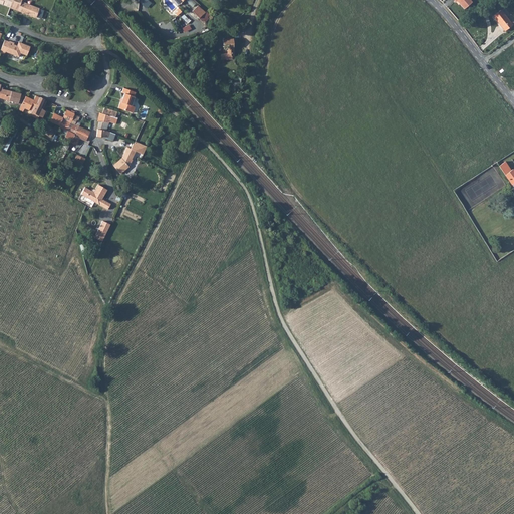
[(43,11),(23,3),(21,3),(21,0),(0,0),(0,3),(41,19),(43,11)]
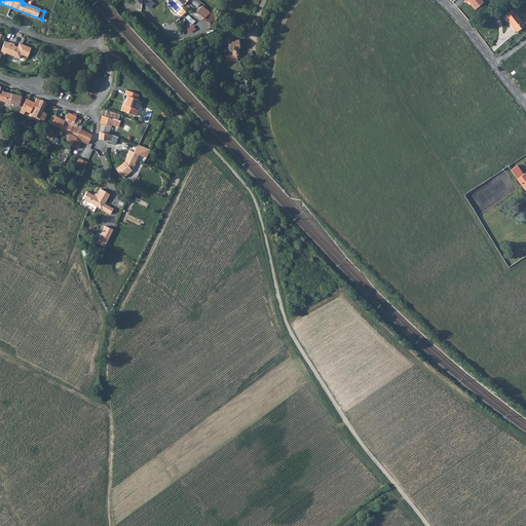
[(152,0),(144,0),(143,1),(150,9),(156,3),(152,0)]
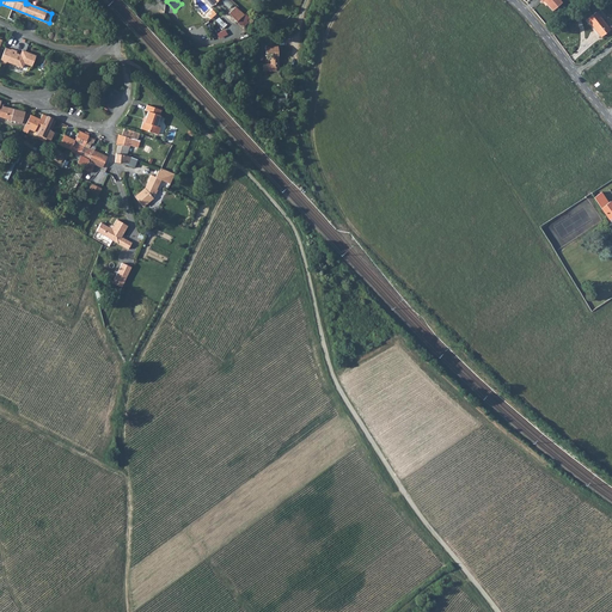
[(558,0),(538,0),(540,2),(543,1),(552,12),(562,4),(558,0)]
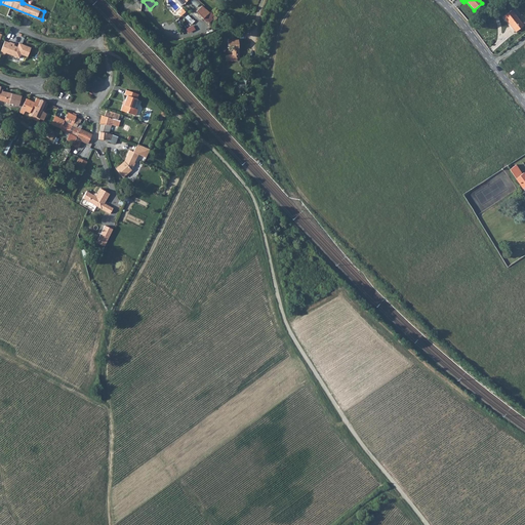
[(209,11),(202,4),(196,10),(202,17),(209,11)]
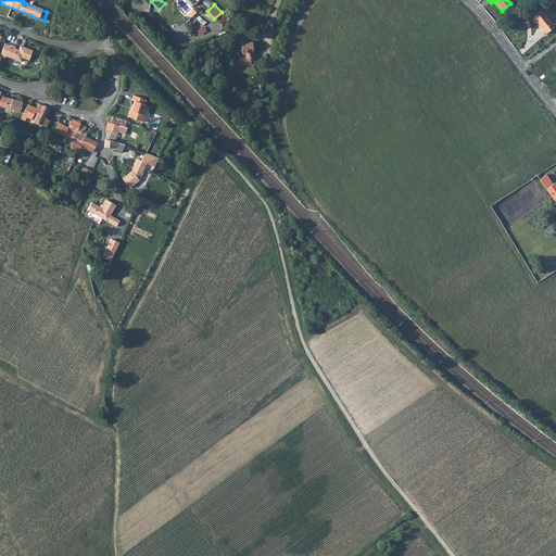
[(194,9),(189,13),(192,17),(198,13),(194,9)]
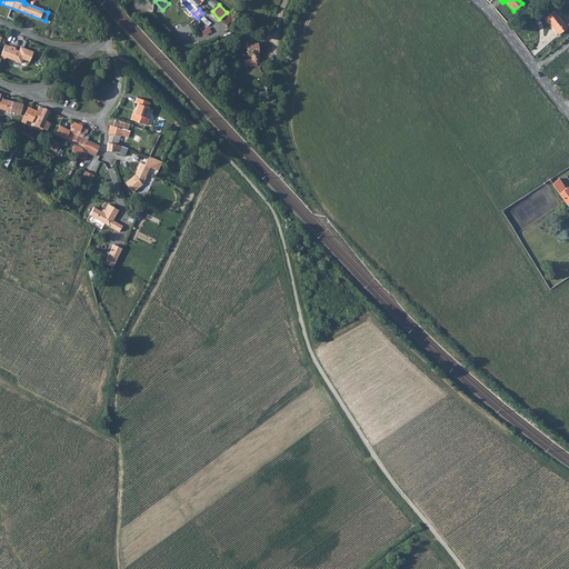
[(545,19),(558,35),(567,28),(553,12),(545,19)]
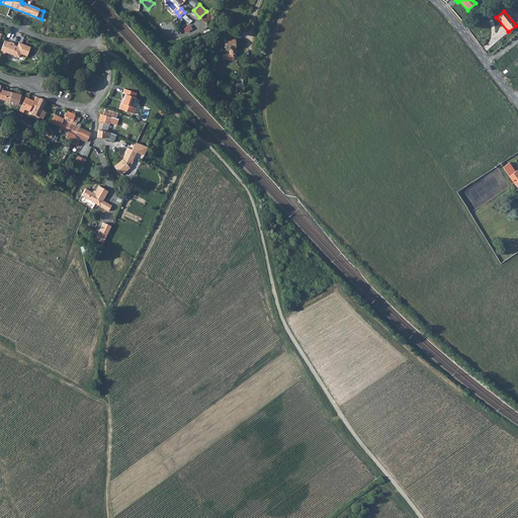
[(9,19),(17,23),(19,20),(12,16),(13,15),(11,14),(9,19)]
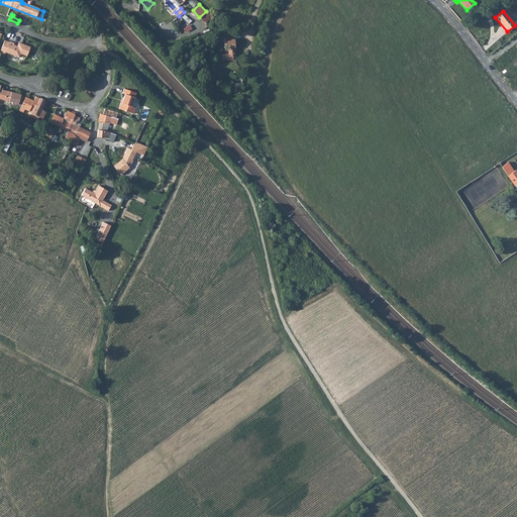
[(222,55),(222,61),(233,60),(233,55),(235,54),(234,39),(224,39),(224,45),(228,45),(228,55),(222,55)]
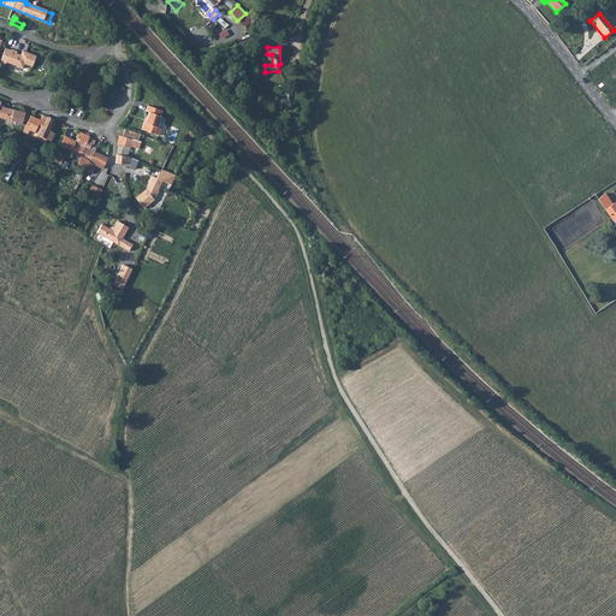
[(10,48),(5,60),(22,66),(23,63),(31,65),(35,54),(24,51),(24,52),(21,51),(19,53),(15,52),(16,49),(10,48)]
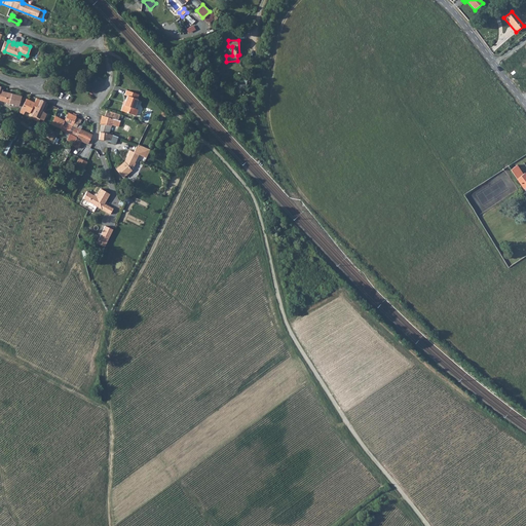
[(523,63),(525,67),(525,51),(517,60),(521,65),(523,63)]
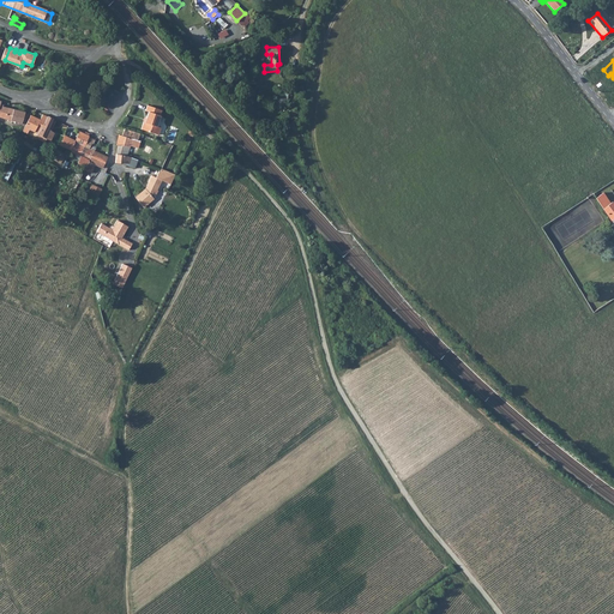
[(0,115),(14,121),(13,124),(16,125),(17,122),(22,124),(24,116),(26,118),(26,115),(25,114),(25,113),(0,107),(0,104),(1,102),(0,102),(0,115)]
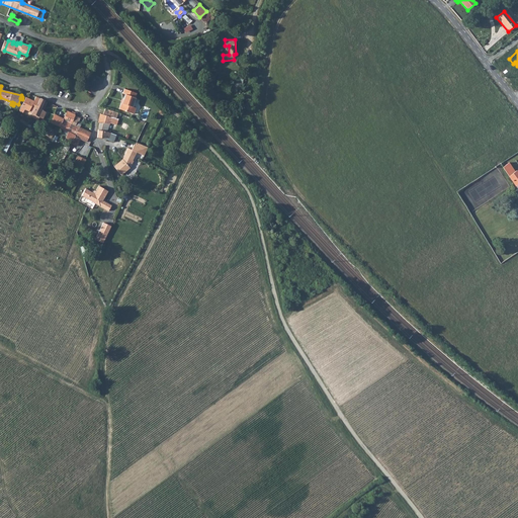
[(121,102),(119,108),(133,113),(136,107),(133,106),(136,97),(135,97),(137,93),(124,88),(123,93),(125,94),(123,99),(124,99),(123,103),(121,102)]
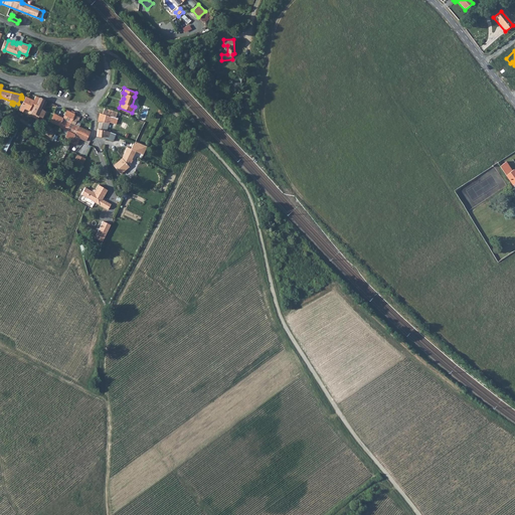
[(24,109),(32,113),(34,109),(39,99),(35,97),(33,101),(25,97),(20,107),(19,110),(23,112),(24,109)]
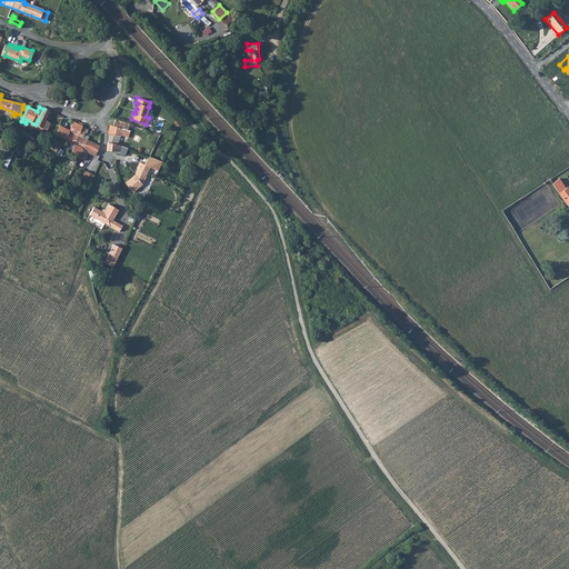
[(51,112),(43,109),(38,120),(36,125),(33,127),(32,129),(41,132),(42,129),(47,130),(50,125),(47,121),(51,112)]
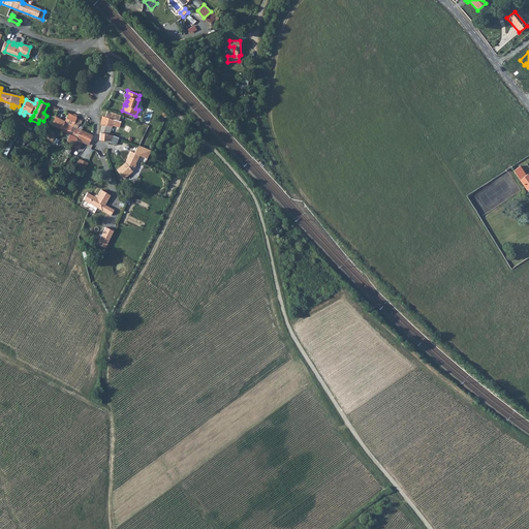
[(70,134),(76,119),(78,118),(69,115),(68,114),(64,123),(65,123),(61,130),(70,134)]
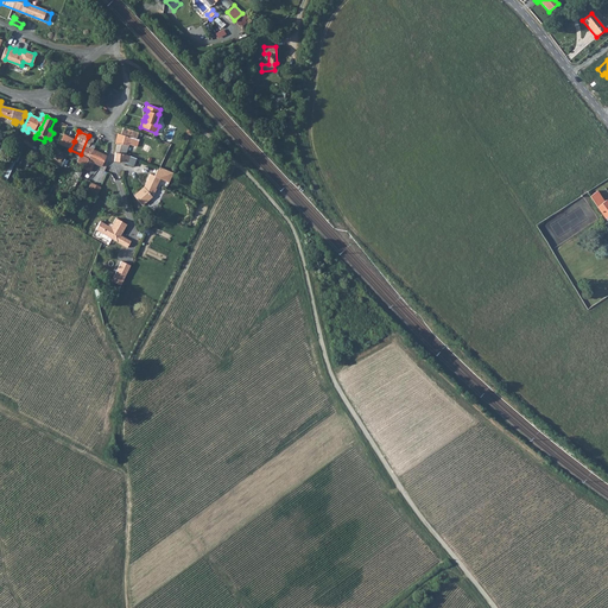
[(115,152),(126,154),(130,145),(137,147),(139,140),(137,139),(133,138),(132,137),(124,134),(124,135),(121,134),(118,133),(115,144),(118,144),(115,152)]
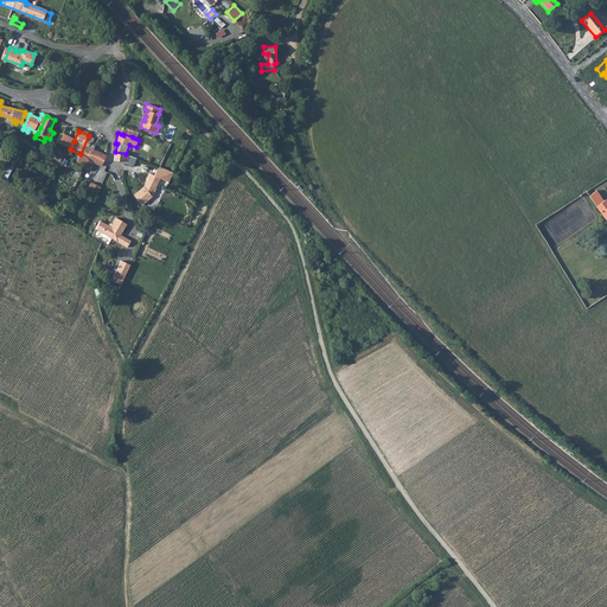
[(65,136),(62,145),(70,148),(74,140),(65,136)]
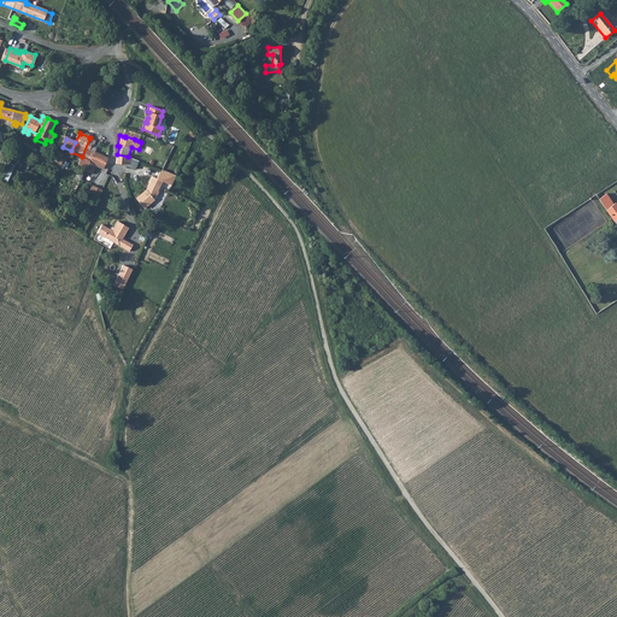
[(82,157),(78,164),(87,168),(94,152),(90,151),(93,145),(94,146),(97,141),(89,139),(82,157)]
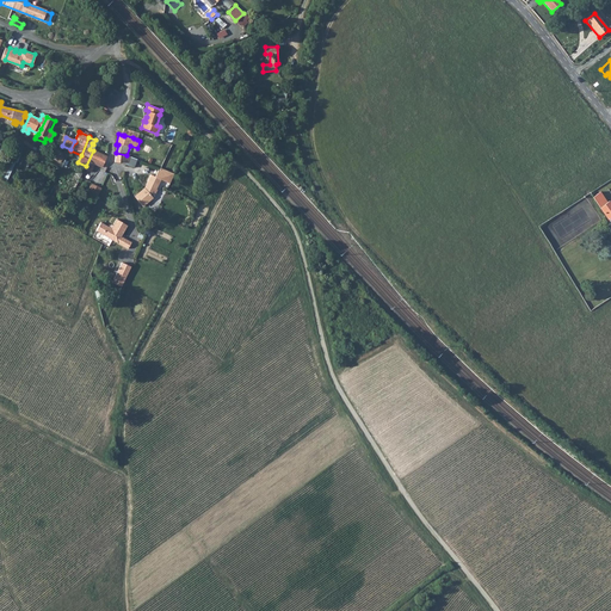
[(61,162),(66,154),(57,148),(53,158),(61,162)]
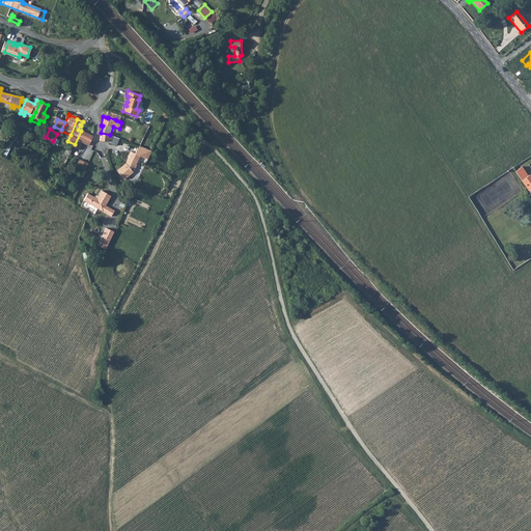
[(79,149),(83,142),(89,145),(89,144),(93,137),(81,131),(75,144),(74,146),(79,149)]
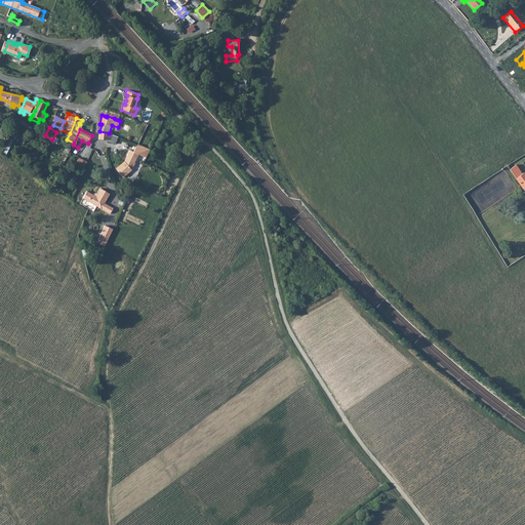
[(128,166),(130,161),(133,162),(137,154),(146,157),(150,149),(137,145),(136,147),(135,146),(132,151),(129,150),(125,158),(126,159),(125,162),(124,161),(115,169),(123,177),(131,170),(128,166)]
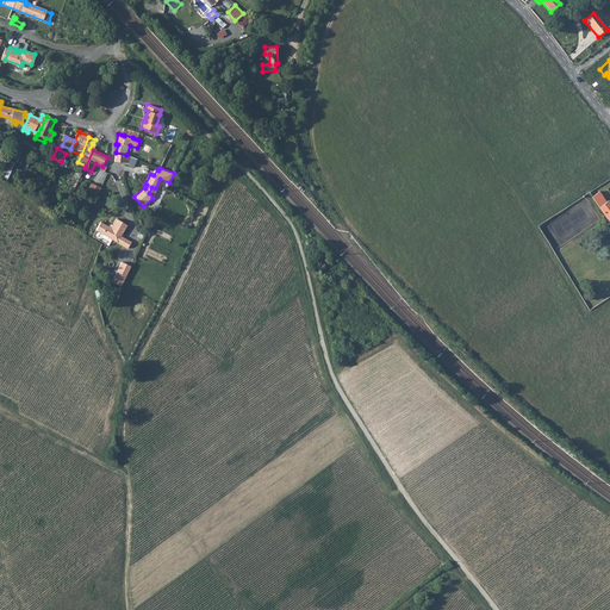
[(92,184),(88,192),(99,197),(103,187),(92,184)]
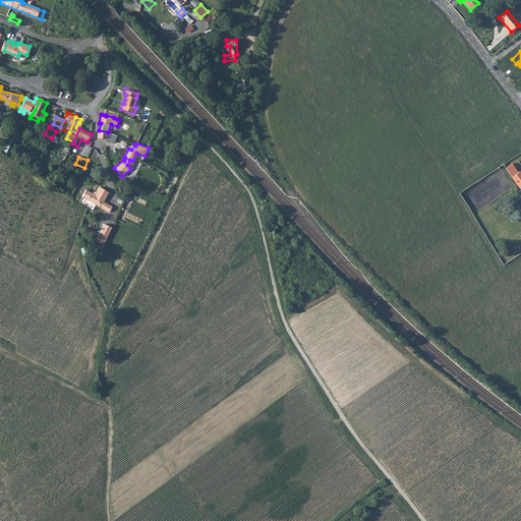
[(512,164),(506,168),(520,188),(520,173),(519,171),(518,172),(512,164)]
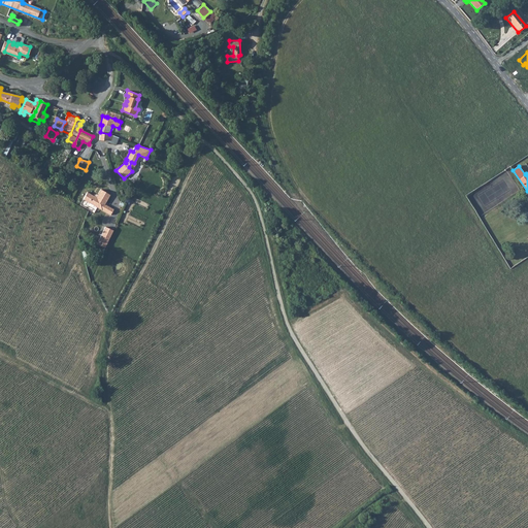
[(96,196),(95,196),(87,192),(83,199),(109,215),(112,209),(104,204),(109,195),(100,189),(96,196)]
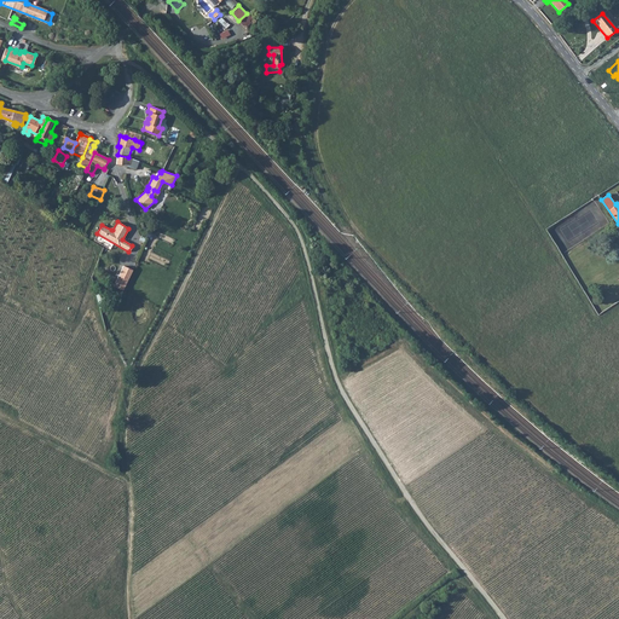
[(114,287),(123,290),(133,270),(123,266),(114,287)]
